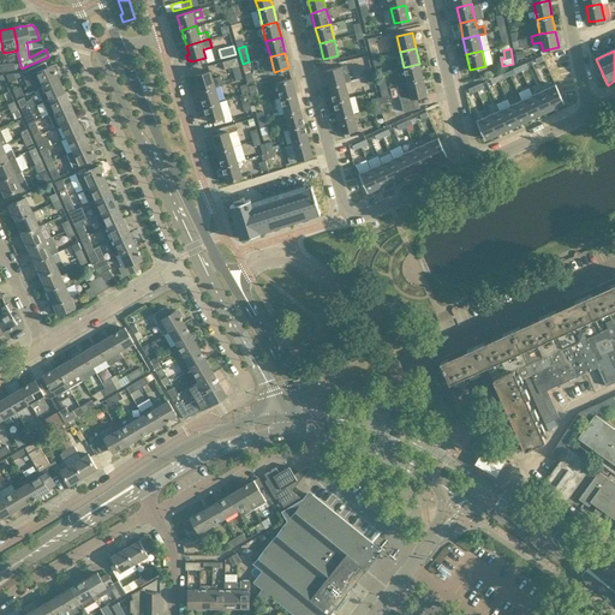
[(237,58),(224,61),(226,69),(232,67),(236,79),(243,78),(237,58)]
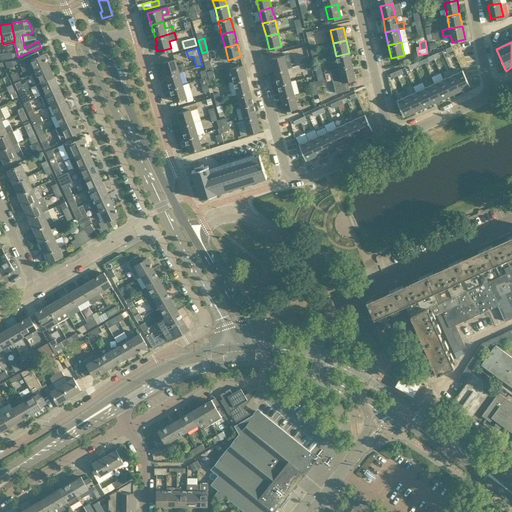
[(31,73),(49,65),(47,60),(47,59),(49,58),(47,53),(44,54),(39,56),(38,52),(23,59),(24,59),(31,73)]
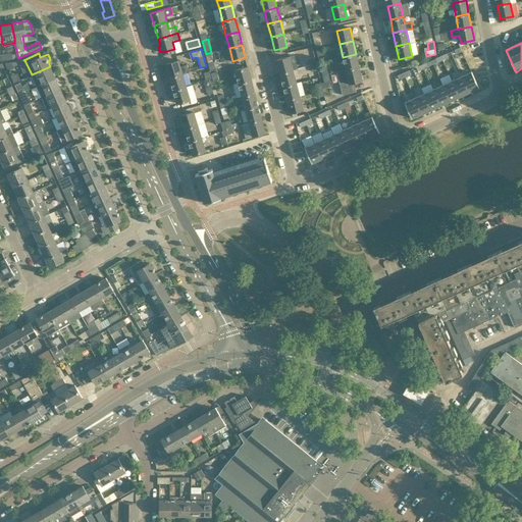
[(359,67),(356,54),(343,57),(346,70),(359,67)]
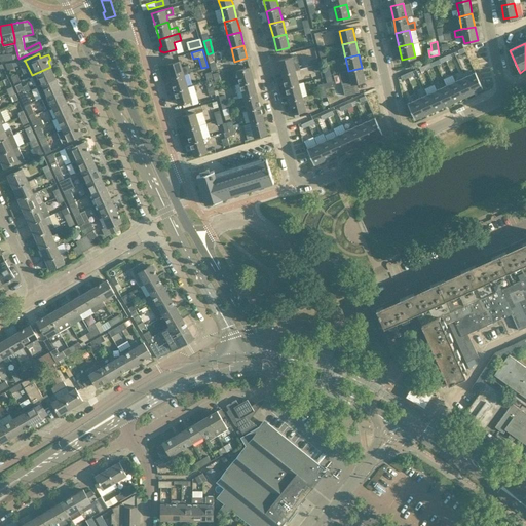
[(295,71),(292,58),(279,61),(283,74),(295,71)]
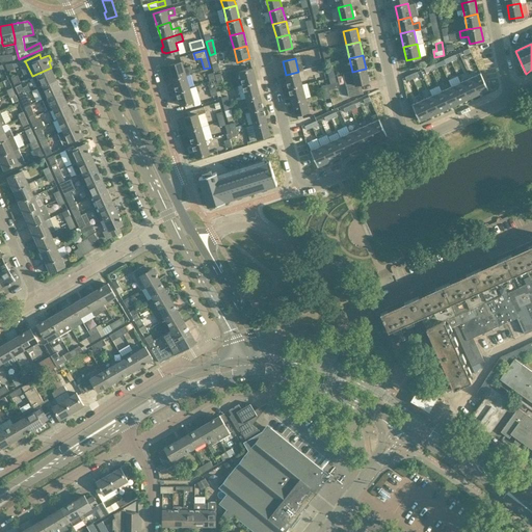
[(182,61),(181,61),(168,65),(173,78),(185,75),(192,73),(190,65),(184,68),(182,61)]
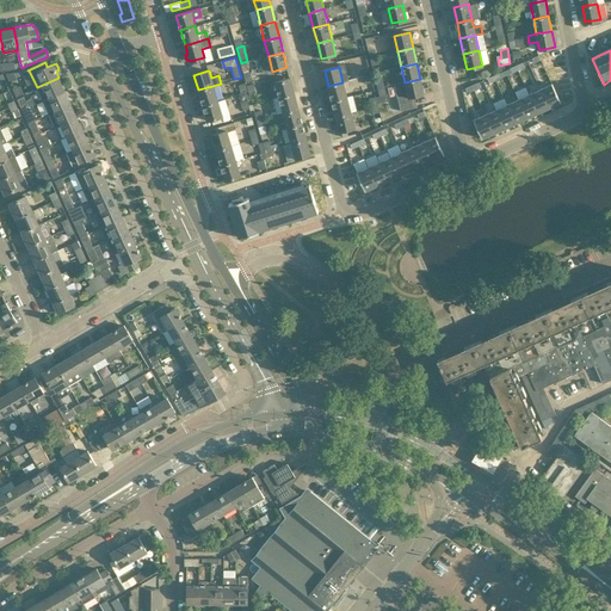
[(65,91),(59,78),(37,87),(43,100),(65,91)]
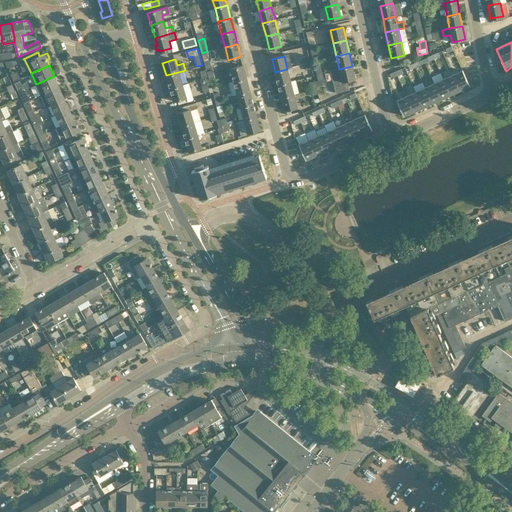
[(243,66),(231,69),(230,69),(234,82),(246,78),(243,66)]
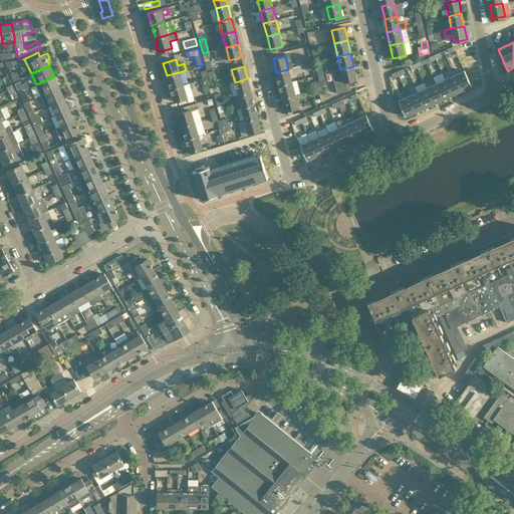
[(356,79),(353,66),(340,69),(332,71),(335,84),(356,79)]
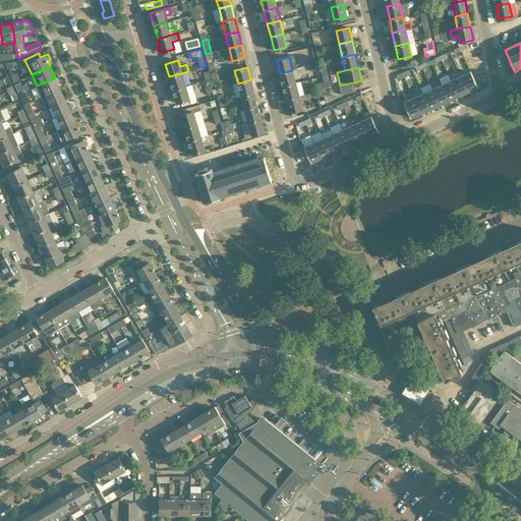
[(204,72),(206,79),(212,77),(210,70),(204,72)]
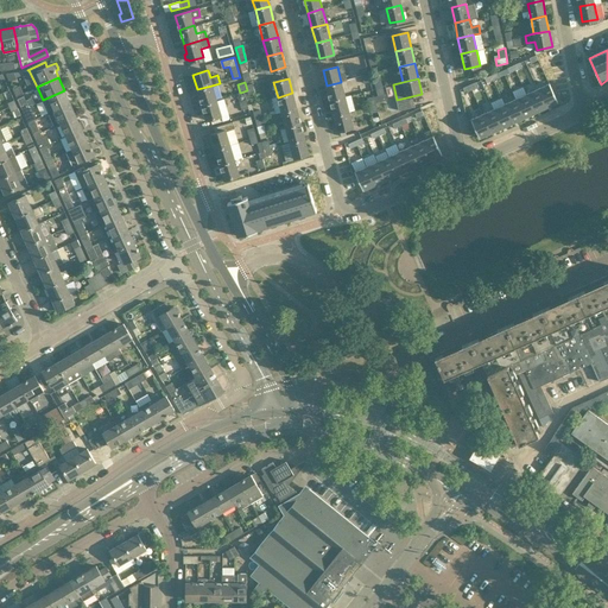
[(346,97),(341,82),(327,86),(330,101),(346,97)]
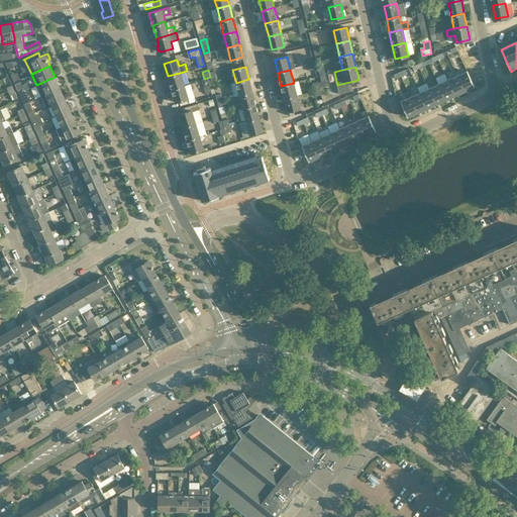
[(467,71),(457,75),(464,91),(475,87),(467,71)]
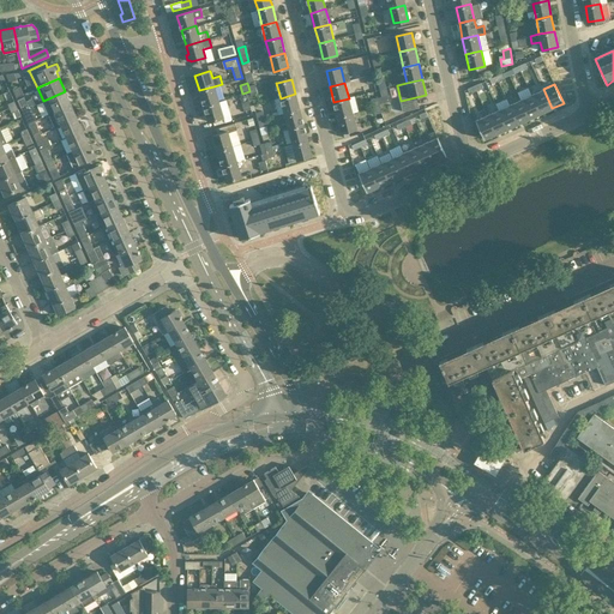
[(13,89),(17,97),(23,94),(19,86),(13,89)]
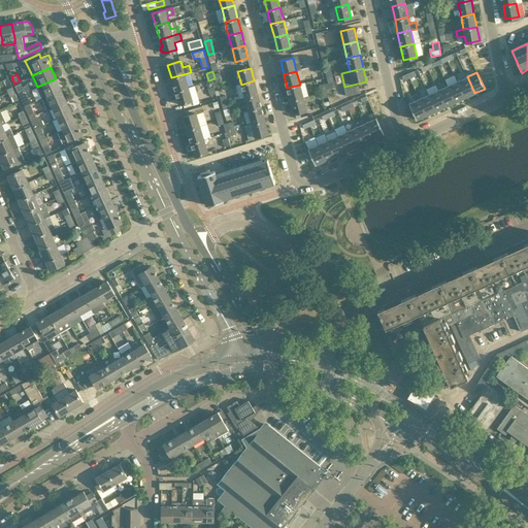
[(188,88),(184,74),(171,77),(175,91),(188,88)]
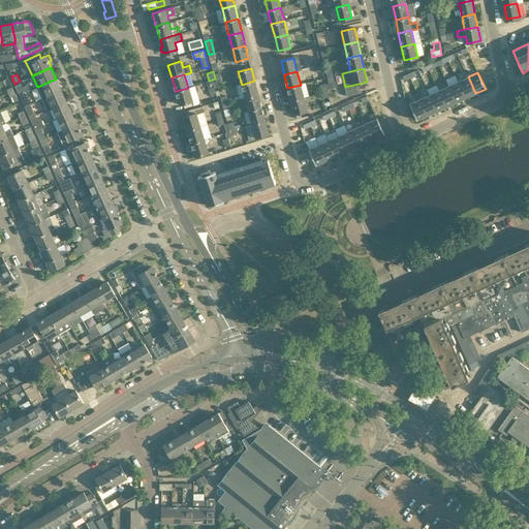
[(336,82),(335,82),(333,75),(328,76),(329,83),(327,84),(328,90),(337,87),(336,82)]
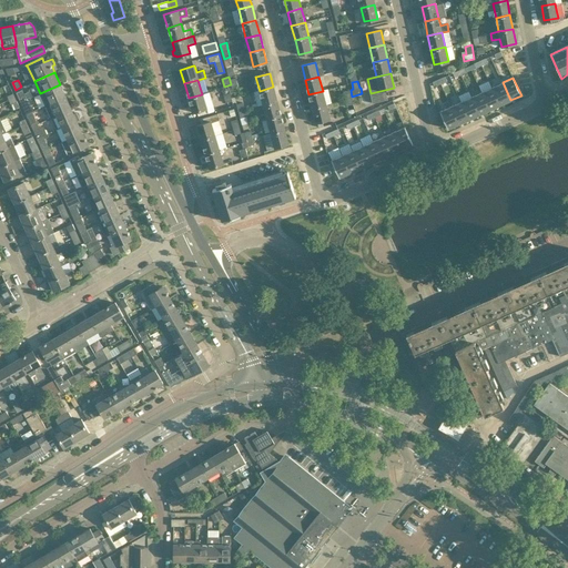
[(503,82),(492,88),(500,104),(510,100),(503,82)]
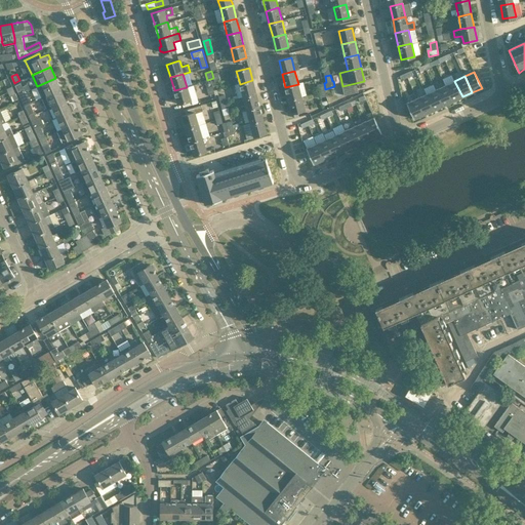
[(61,89),(55,78),(37,86),(42,97),(61,89)]
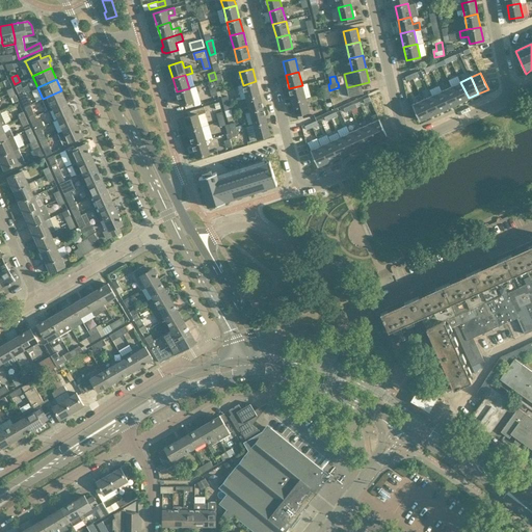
[(259,95),(256,81),(243,85),(246,98),(259,95)]
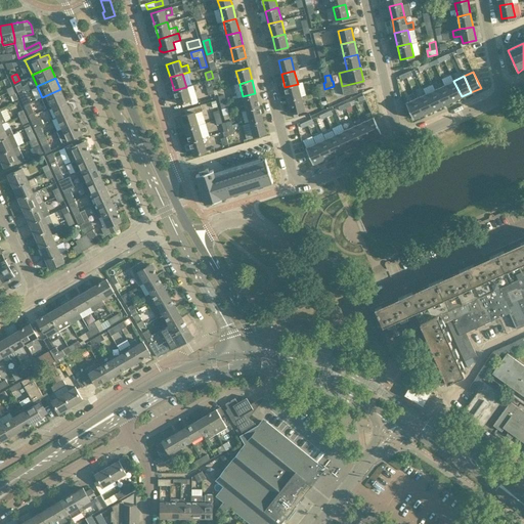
[(453,81),(444,85),(451,101),(462,96),(453,81)]
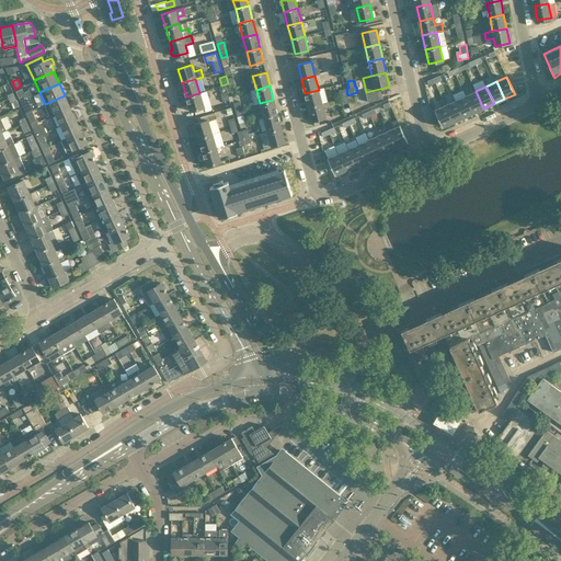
[(322,104),(319,90),(305,93),(309,107),(322,104)]
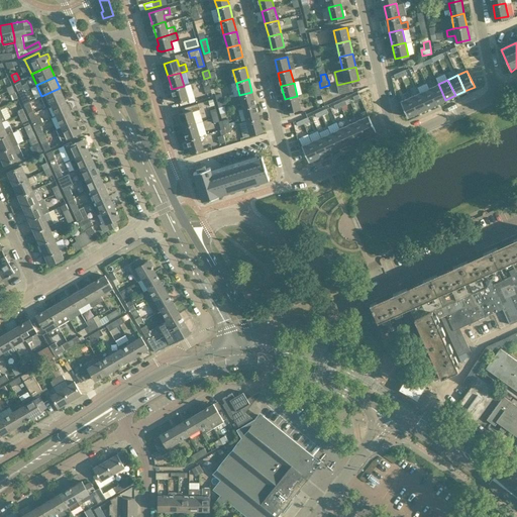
[(184,86),(172,89),(175,102),(188,98),(189,103),(196,101),(190,84),(184,86)]
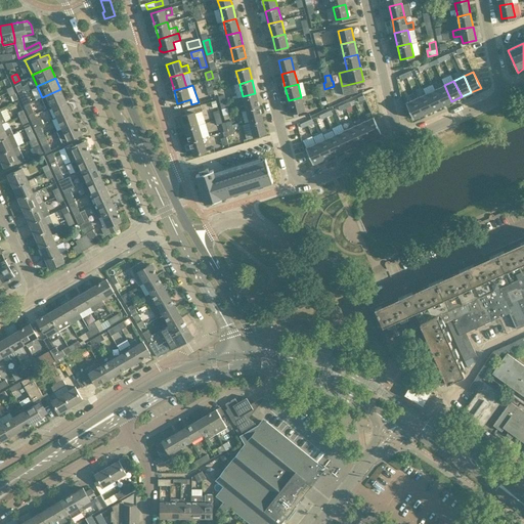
[(444,85),(435,89),(442,105),(451,101),(444,85)]
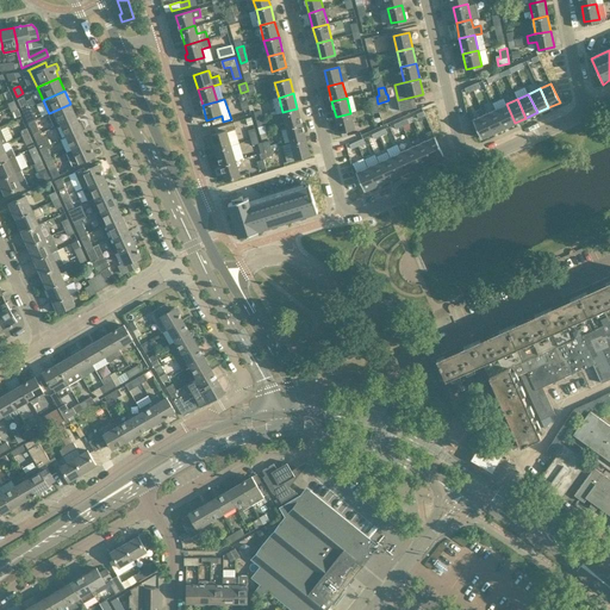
[(76,117),(70,104),(49,113),(55,126),(62,123),(76,117)]
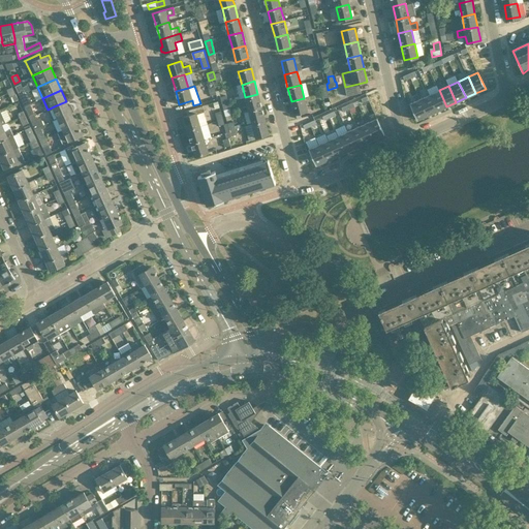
[(439,90),(429,94),(437,111),(446,106),(439,90)]
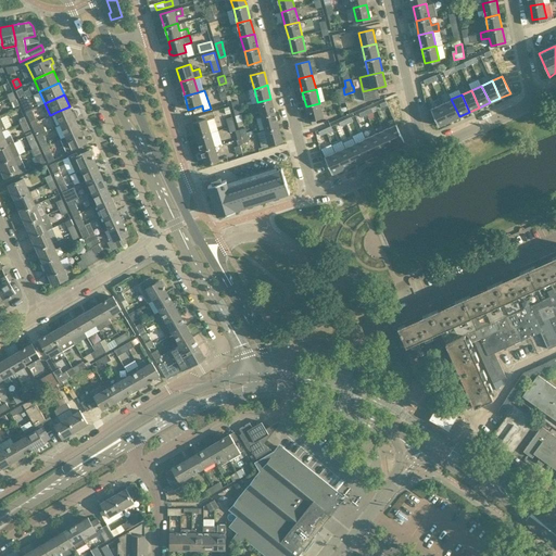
[(20,104),(16,97),(13,99),(14,100),(11,101),(13,108),(20,104)]
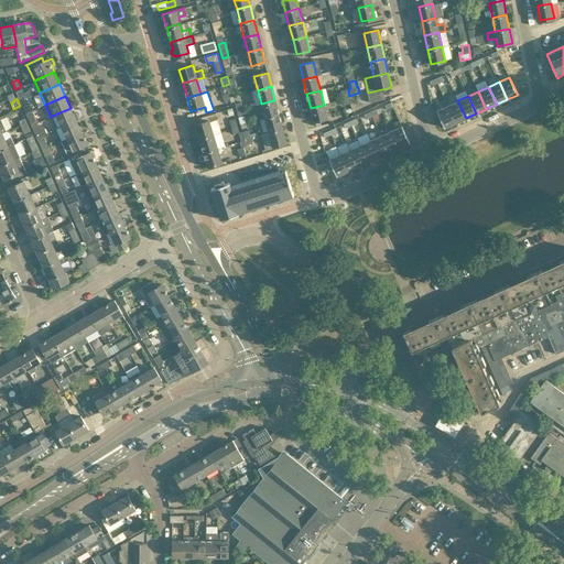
[(279,115),(274,100),(261,104),(264,118),(279,115)]
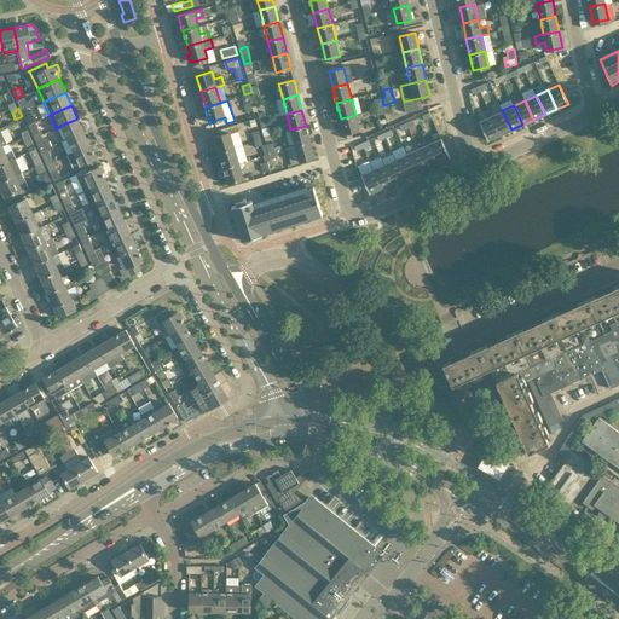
[(502,110),(491,116),(499,134),(512,129),(502,110)]
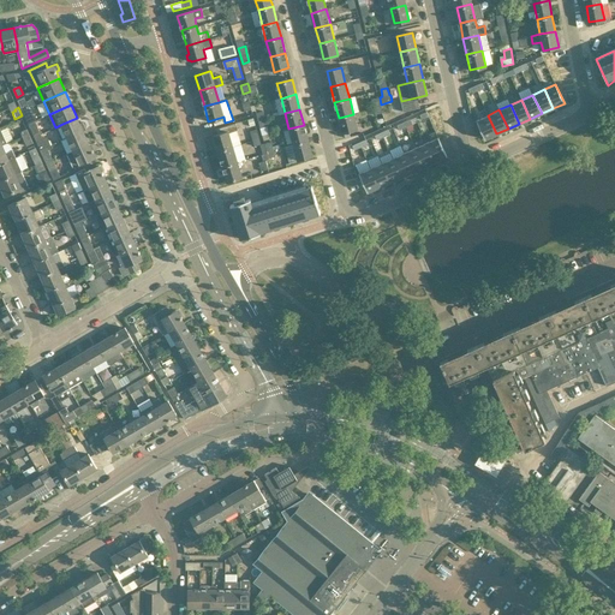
[(357,129),(353,114),(339,118),(342,133),(357,129)]
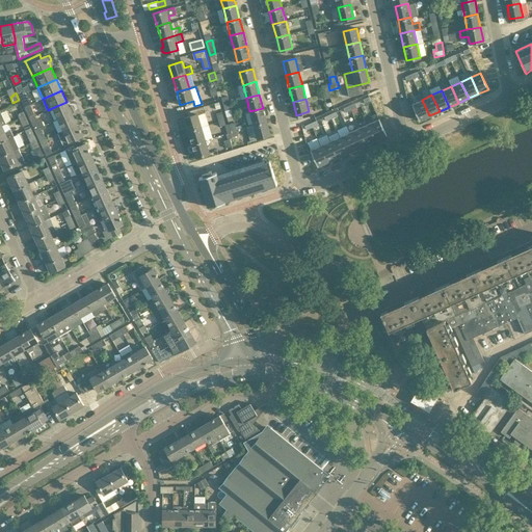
[(422,100),(411,104),(420,121),(429,115),(422,100)]
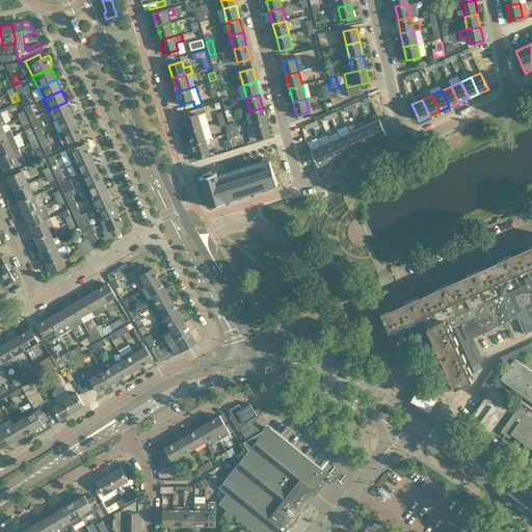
[(72,106),(69,107),(67,102),(54,107),(59,118),(72,113),(75,111),(72,106)]
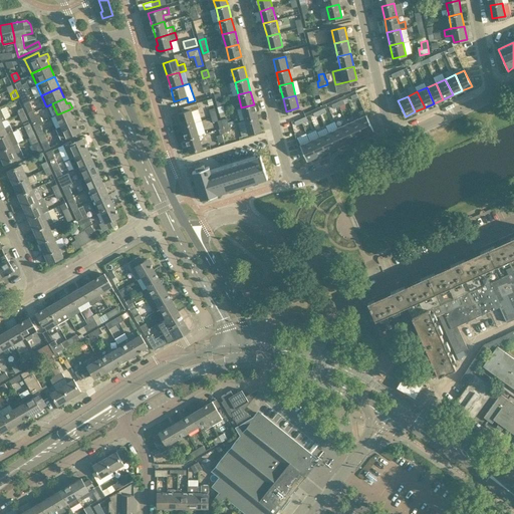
[(29,100),(24,103),(28,113),(31,111),(30,110),(33,109),(29,100)]
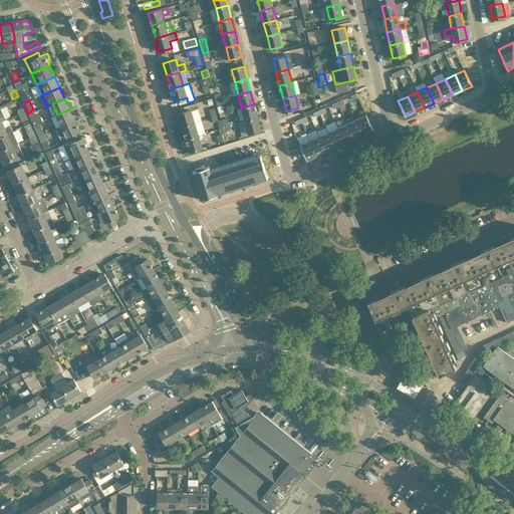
[(195,122),(191,111),(199,108),(197,102),(180,107),(181,112),(178,113),(182,126),(195,122)]
